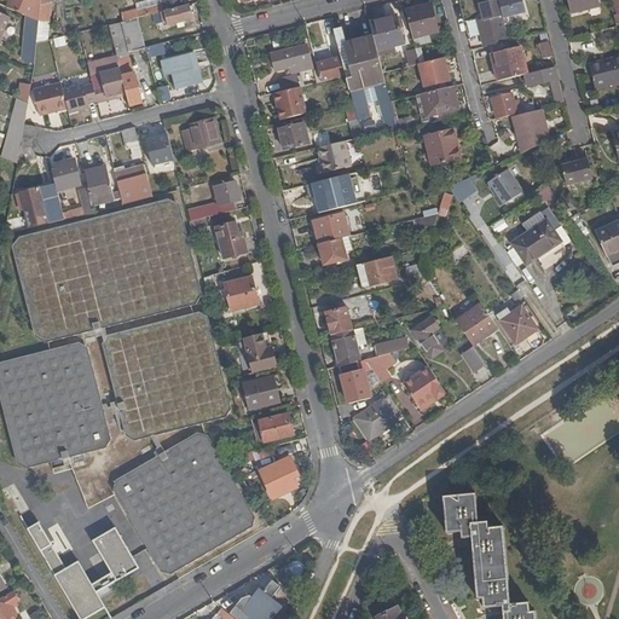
[(9,0),(5,7),(27,17),(38,22),(39,5),(39,0),(9,0)]
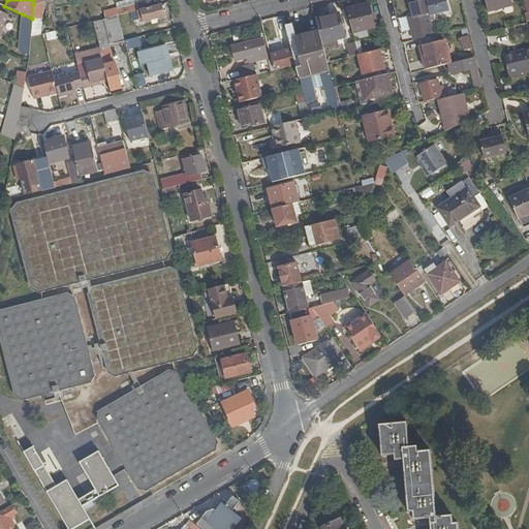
[(104,18),(118,14),(136,9),(139,9),(138,7),(156,2),(155,0),(136,0),(137,2),(116,8),(102,12),(104,18)]
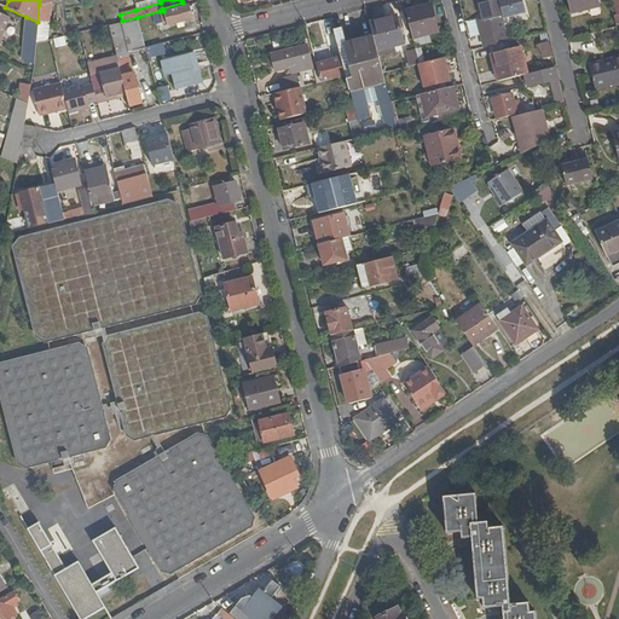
[(146,0),(134,4),(136,10),(161,3),(160,0),(146,0)]
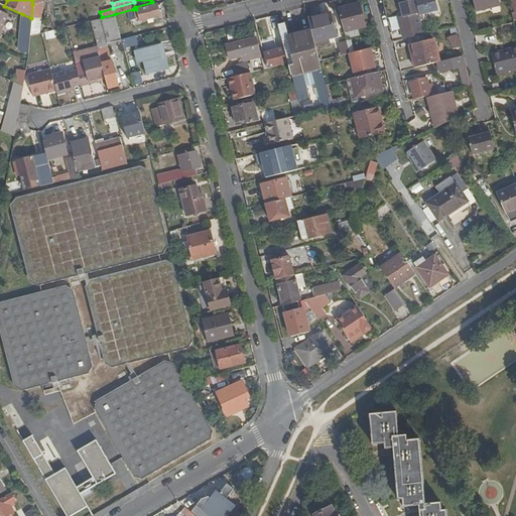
[(418,13),(415,0),(413,0),(401,3),(404,17),(399,18),(405,40),(423,35),(418,14),(418,13)]
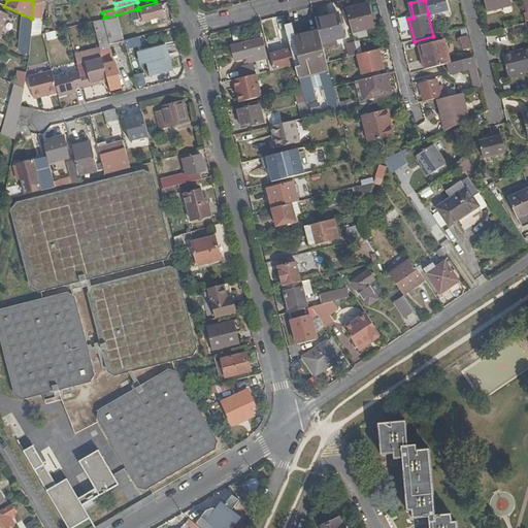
[(444,0),(425,0),(428,13),(448,9),(444,0)]
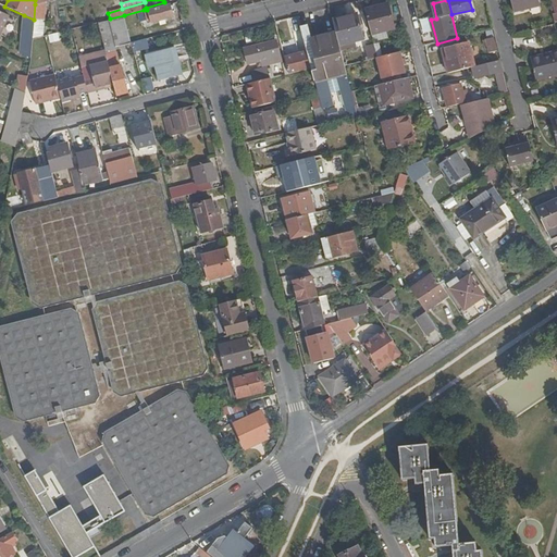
[(541,5),(539,0),(510,0),(515,13),(541,5)]
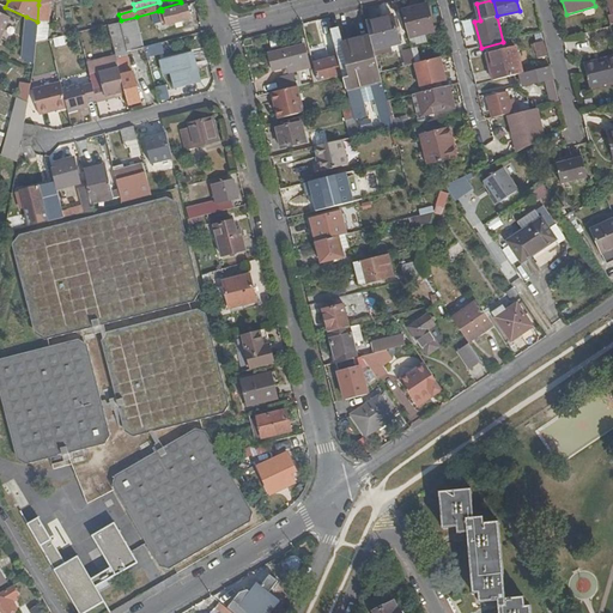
[(38,5),(37,22),(48,22),(49,2),(38,5)]
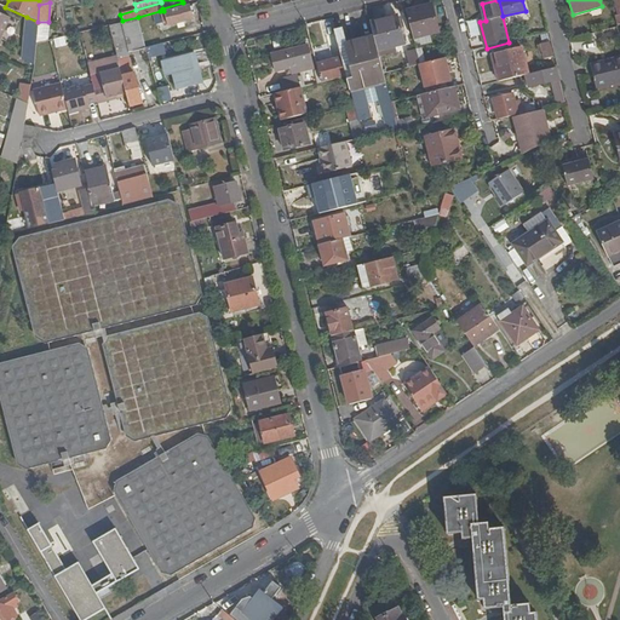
[(194,18),(190,4),(164,11),(160,11),(162,21),(166,19),(167,26),(194,18)]
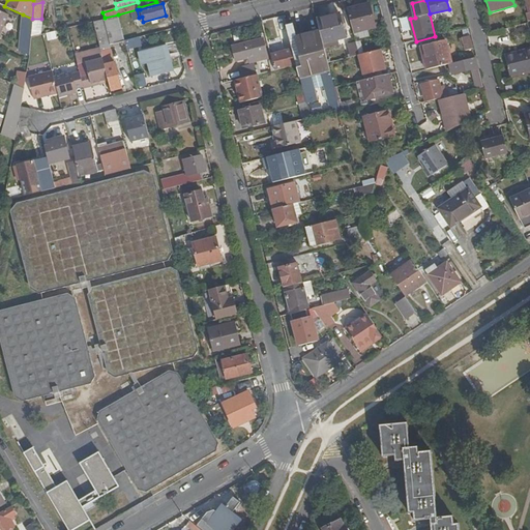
[(370,4),(348,9),(354,32),(375,27),(370,4)]
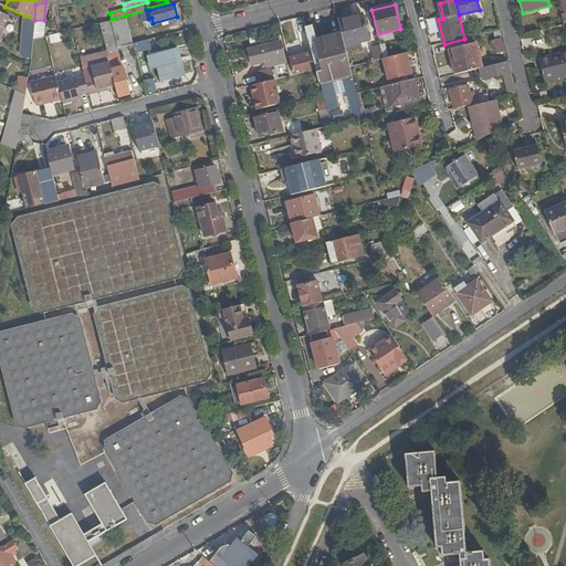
[(0,39),(10,17),(0,12),(0,39)]
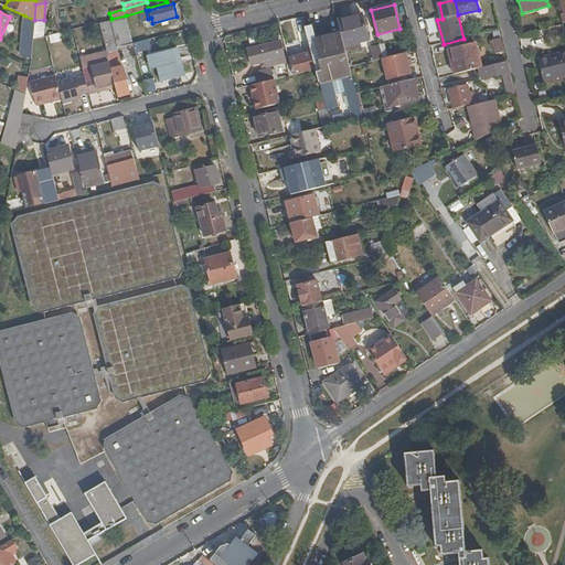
[(27,57),(31,60),(32,49),(33,40),(34,20),(24,16),(20,55),(27,57)]
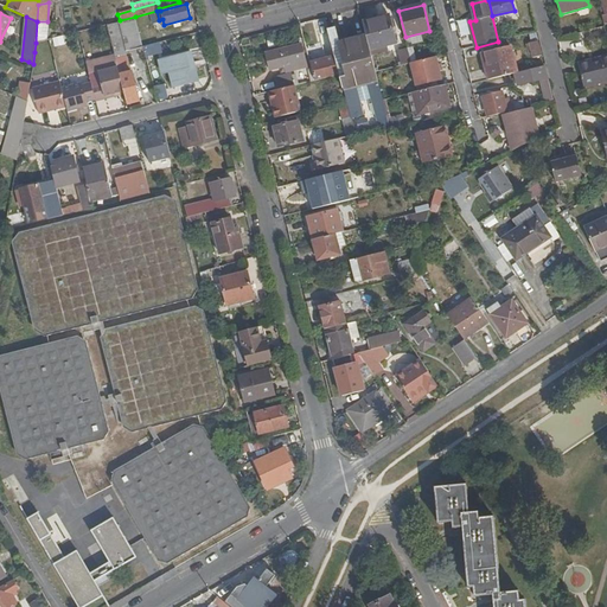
[(120,20),(106,24),(117,68),(123,90),(125,94),(127,104),(139,101),(132,71),(129,71),(123,49),(127,48),(128,50),(142,46),(135,17),(120,20)]
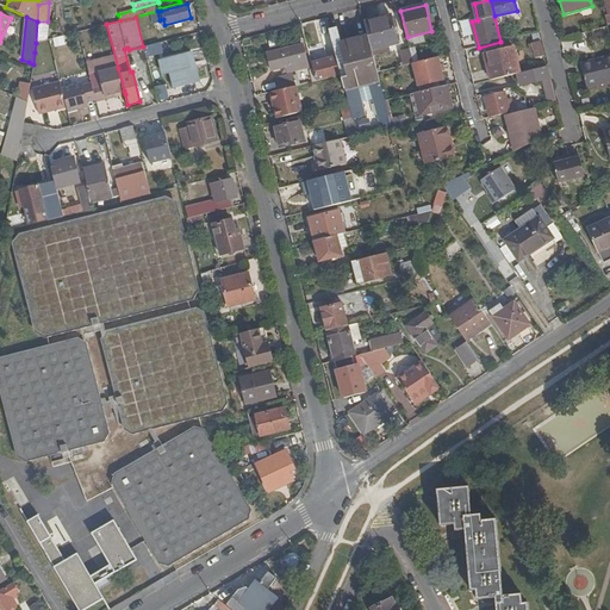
[(392,17),(366,23),(368,35),(372,50),(388,45),(399,43),(392,17)]
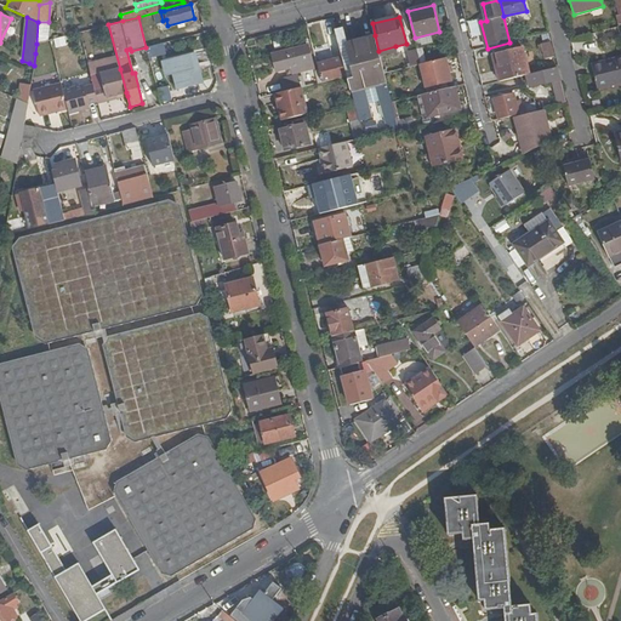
[(474,20),(467,21),(469,35),(477,34),(474,20)]
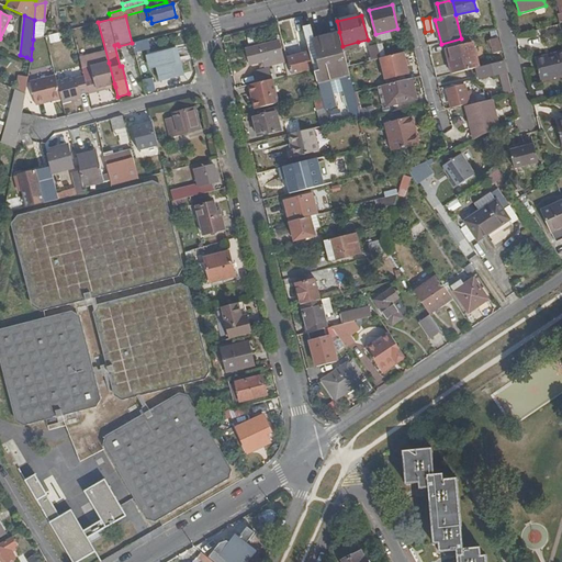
[(44,20),(34,20),(33,40),(43,36),(44,20)]
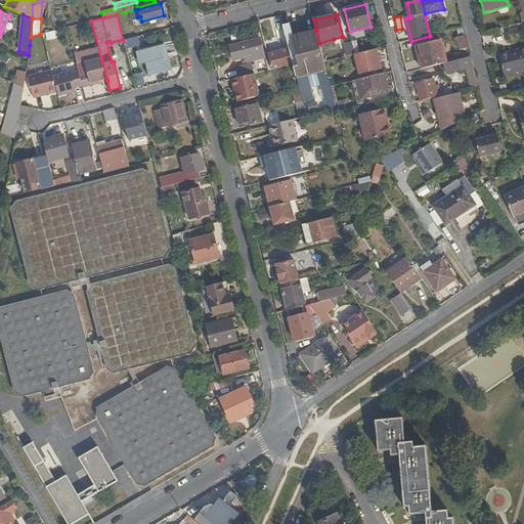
[(319,43),(316,30),(293,35),(290,24),(284,26),(290,49),(294,63),(300,89),(303,103),(315,100),(309,74),(320,71),(323,85),(330,84),(324,62),(321,49),(319,43)]
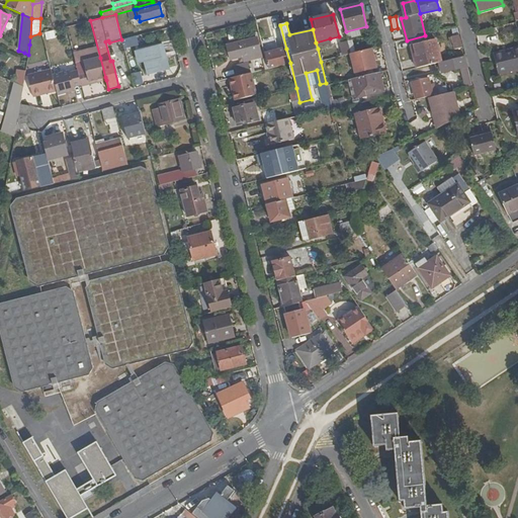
[(47,31),(47,39),(57,38),(56,30),(47,31)]
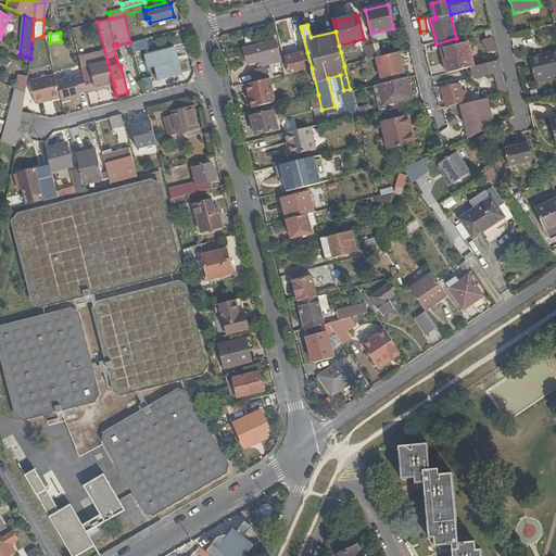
[(33,39),(32,48),(36,49),(36,45),(47,41),(45,36),(42,36),(33,39)]
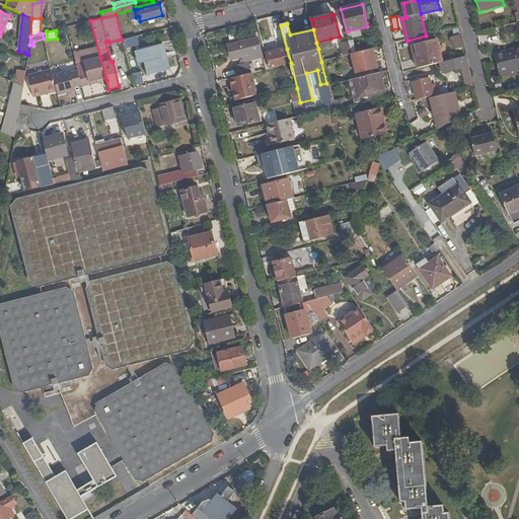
[(464,48),(461,34),(453,36),(456,50),(458,49),(464,48)]
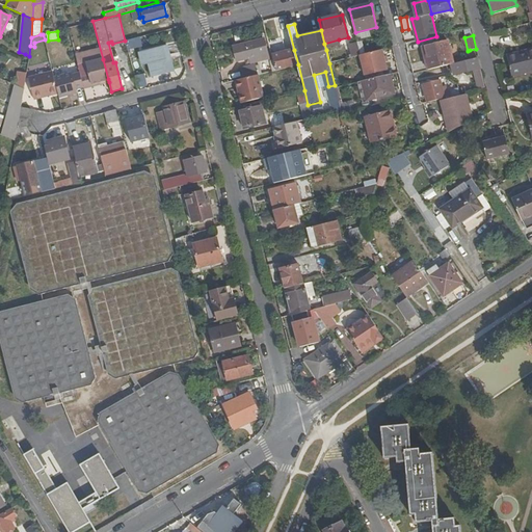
[(341,46),(339,40),(324,44),(326,50),(341,46)]
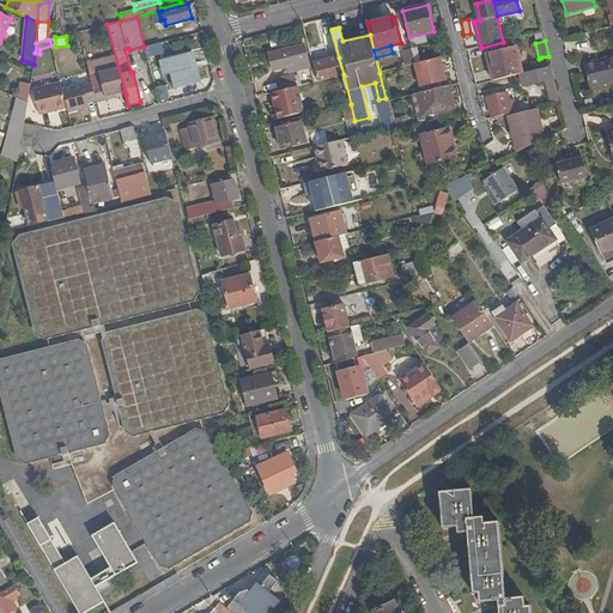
[(308,61),(304,47),(271,55),(274,70),(308,61)]
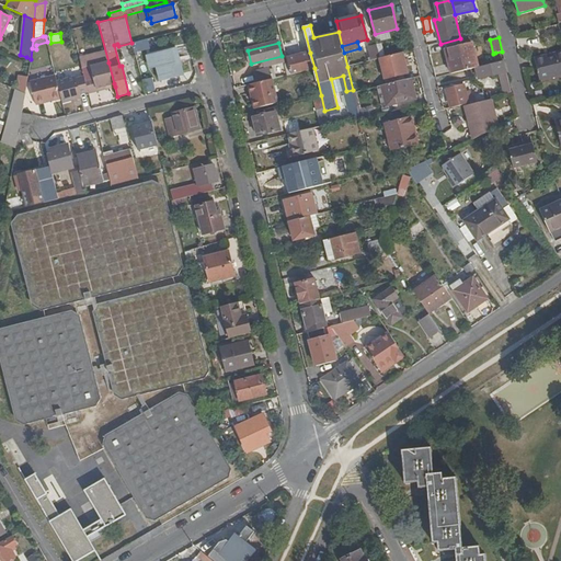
[(449,60),(453,75),(477,68),(479,68),(472,44),(449,49),(451,59),(449,60)]
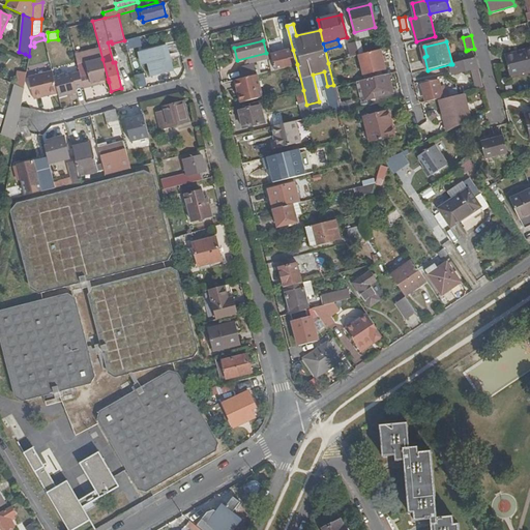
[(349,45),(352,57),(359,55),(356,42),(349,45)]
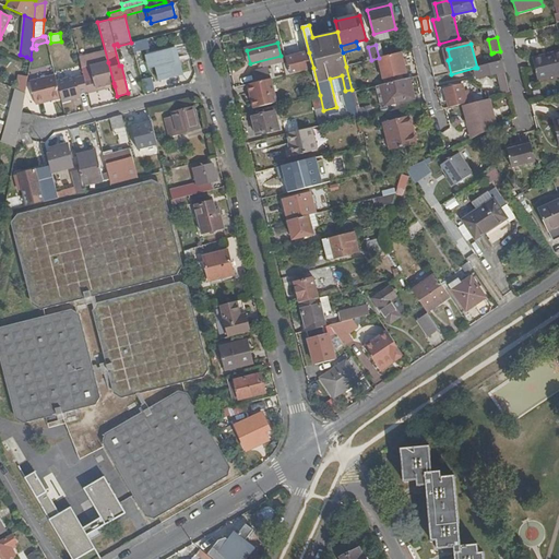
[(173,66),(175,64),(170,50),(153,55),(159,81),(176,76),(173,66)]
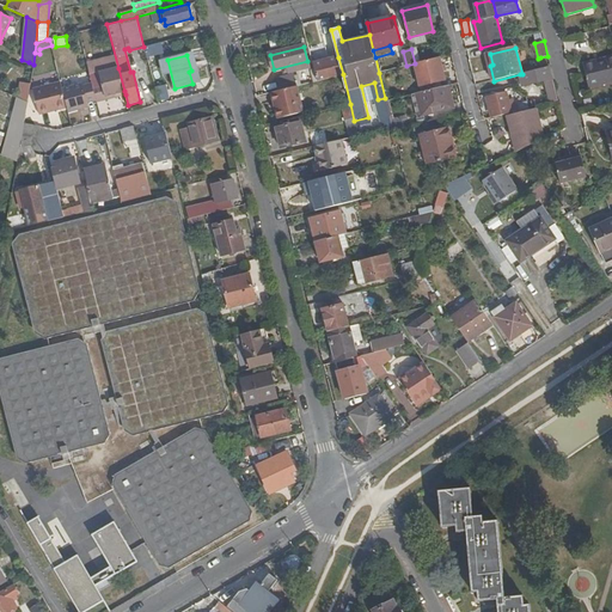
[(551,67),(548,56),(540,57),(544,69),(550,67),(551,67)]
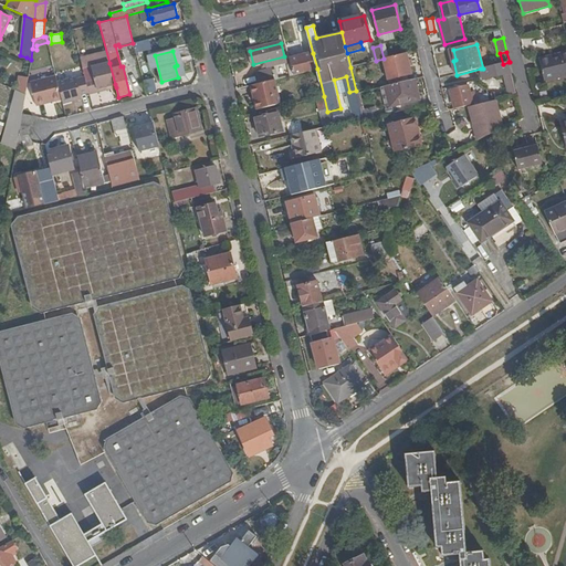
[(565,75),(565,52),(540,60),(545,81),(565,75)]
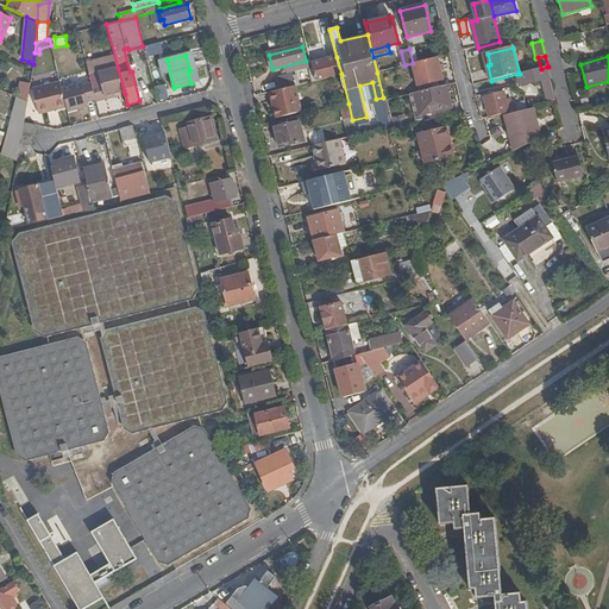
[(314,60),(311,60),(312,63),(316,81),(341,74),(337,57),(315,62),(314,60)]
